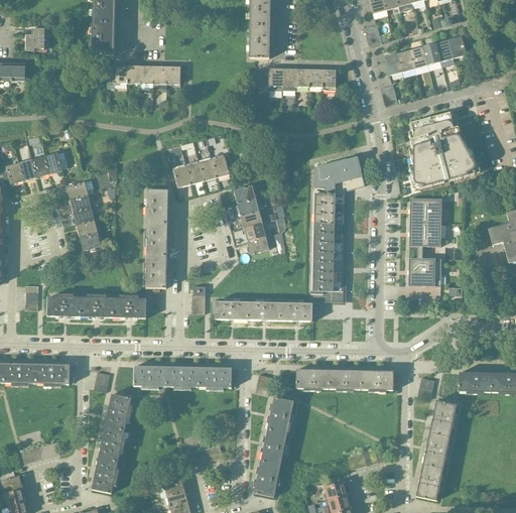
[(93,0),(93,20),(115,21),(115,7),(115,3),(115,0),(93,0)]
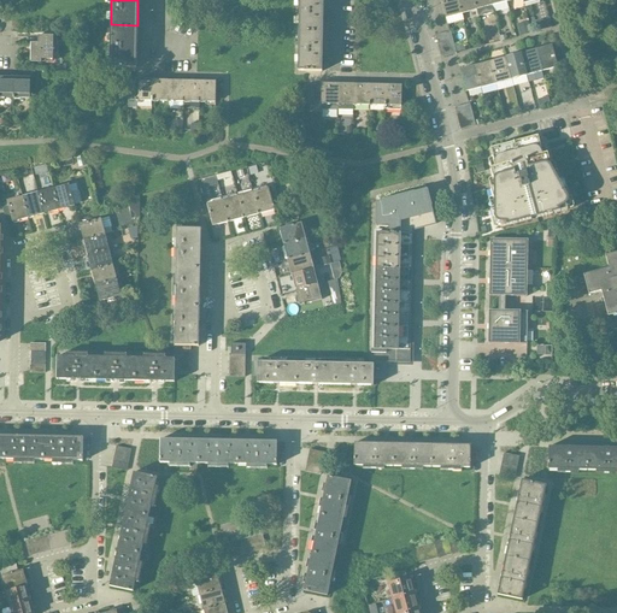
[(299,0),(299,29),(323,29),(323,12),(323,7),(323,0),(299,0)]
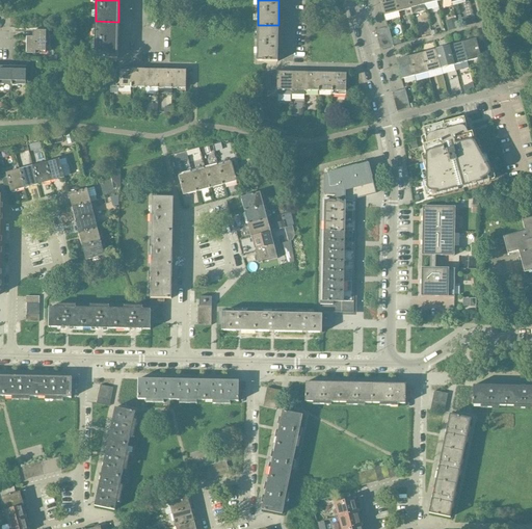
[(380,0),(384,12),(397,9),(395,0),(380,0)]
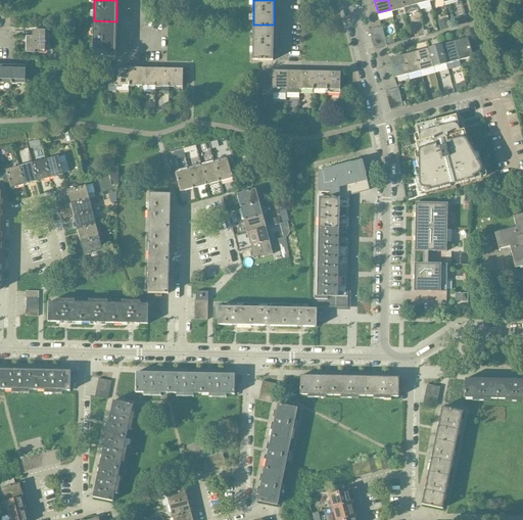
[(388,0),(390,9),(403,5),(401,0),(388,0)]
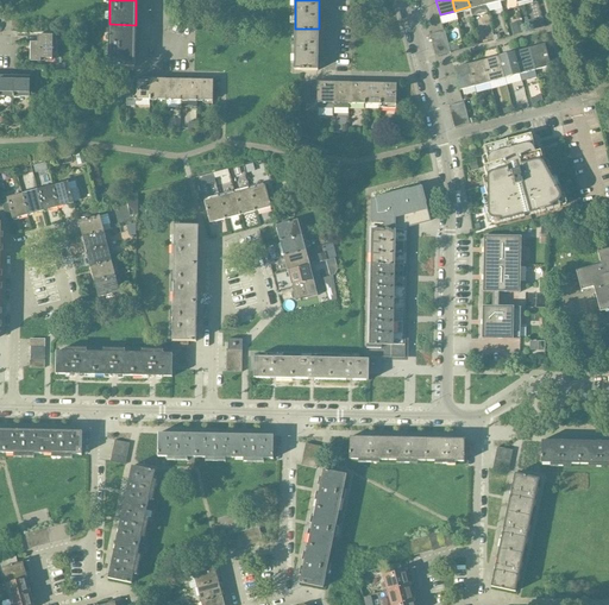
[(542,13),(529,17),(532,26),(546,23),(542,13)]
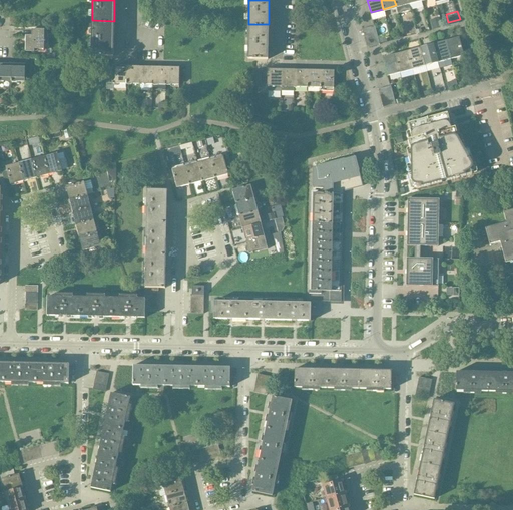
[(430,16),(433,26),(441,24),(439,14),(430,16)]
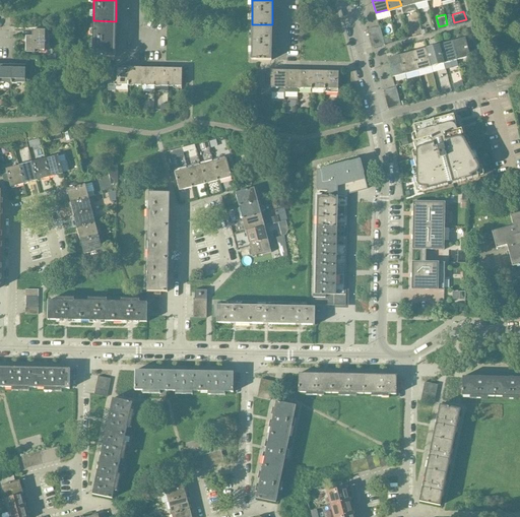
[(116,21),(93,20),(92,54),(115,55),(115,40),(116,40),(116,36),(115,36),(116,21)]
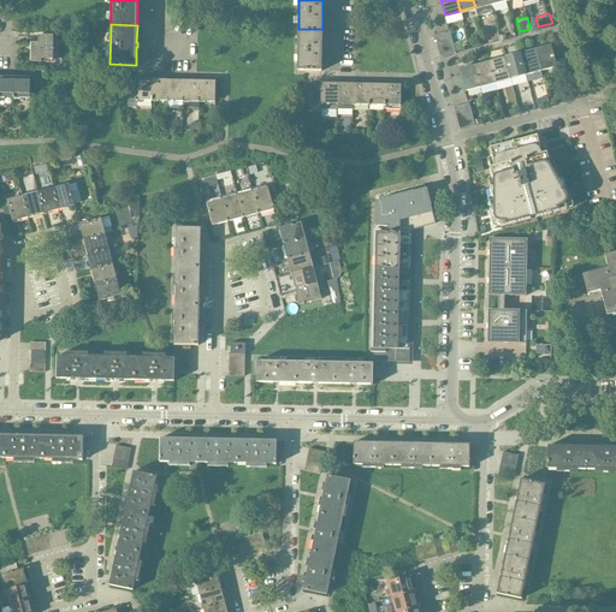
[(450,28),(434,31),(437,40),(451,36),(450,28)]
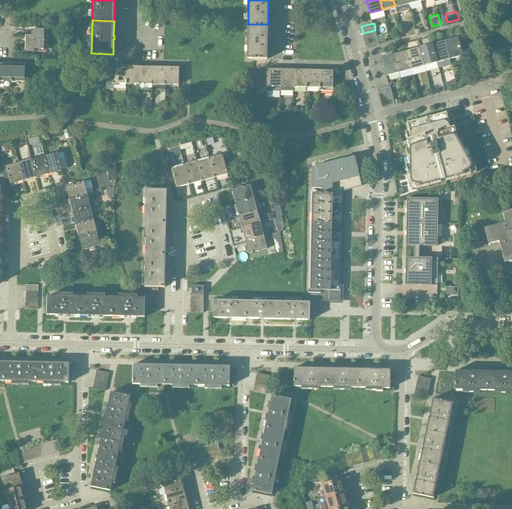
[(268,24),(248,24),(247,56),(267,57),(267,42),(268,42),(268,38),(267,38),(268,24)]
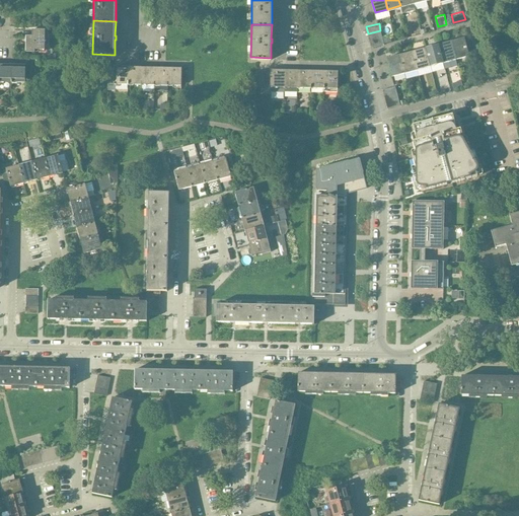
[(32,33),(25,33),(25,50),(34,50),(34,48),(45,48),(45,27),(32,27),(32,33)]
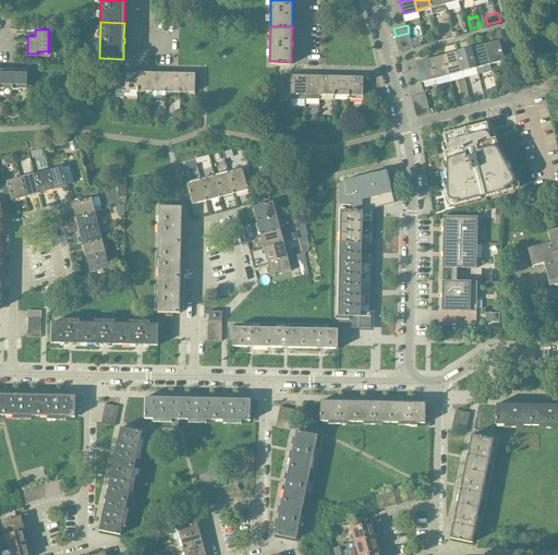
[(409,33),(396,36),(397,43),(411,39),(409,33)]
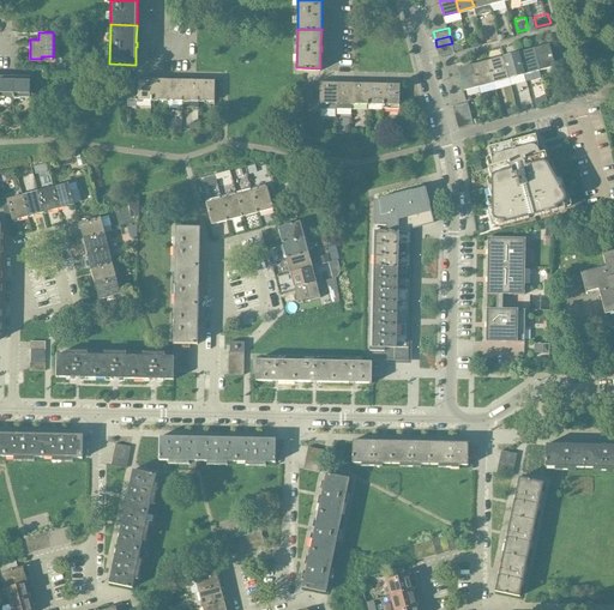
[(549,42),(534,46),(540,68),(554,64),(549,42)]
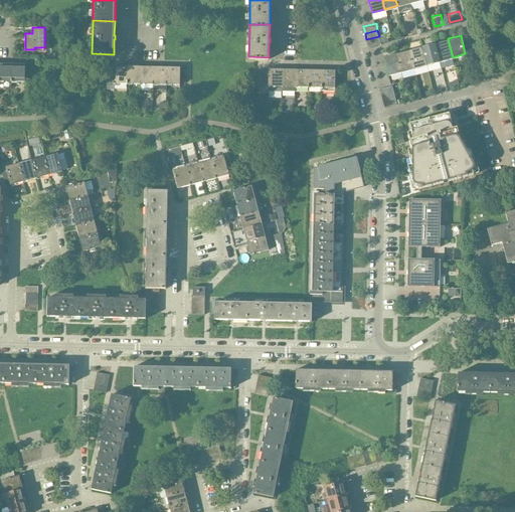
[(379,36),(366,39),(368,45),(380,41),(379,36)]
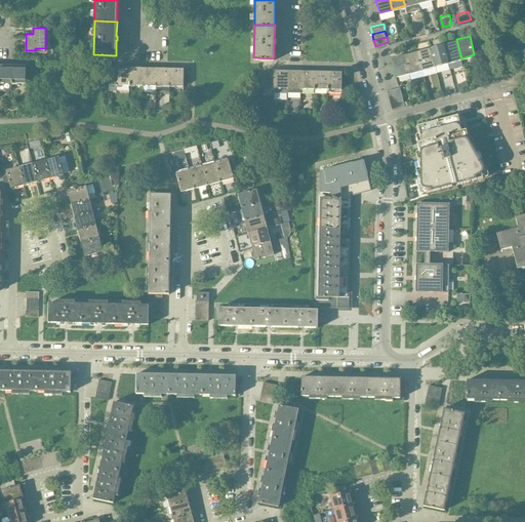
[(456,39),(443,43),(448,62),(461,58),(456,39)]
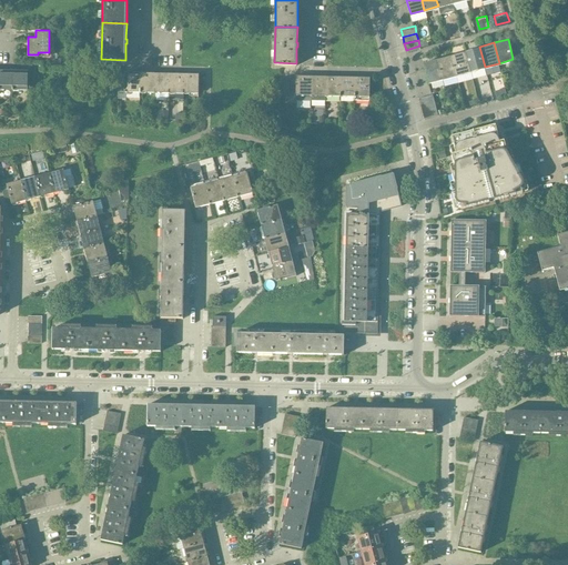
[(479,47),(465,50),(470,70),(485,67),(479,47)]
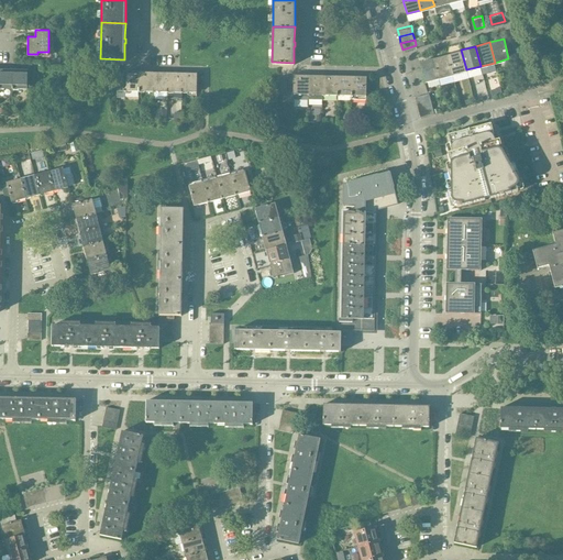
[(461,50),(446,53),(452,74),(466,69),(461,50)]
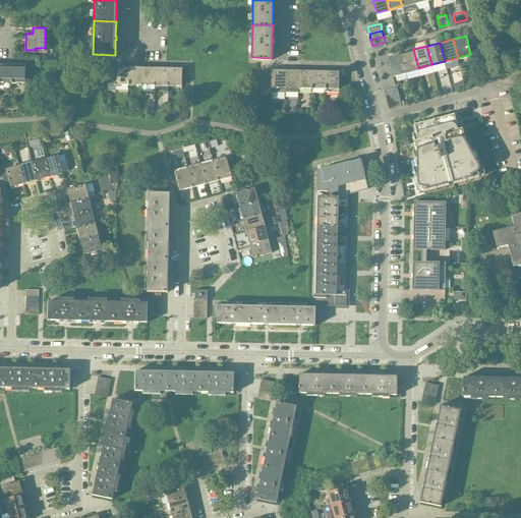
[(413,49),(401,53),(405,71),(418,68),(413,49)]
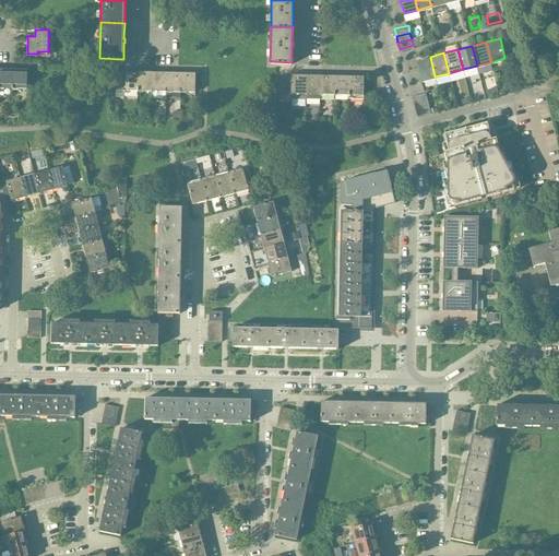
[(430,57),(416,60),(421,81),(435,77),(430,57)]
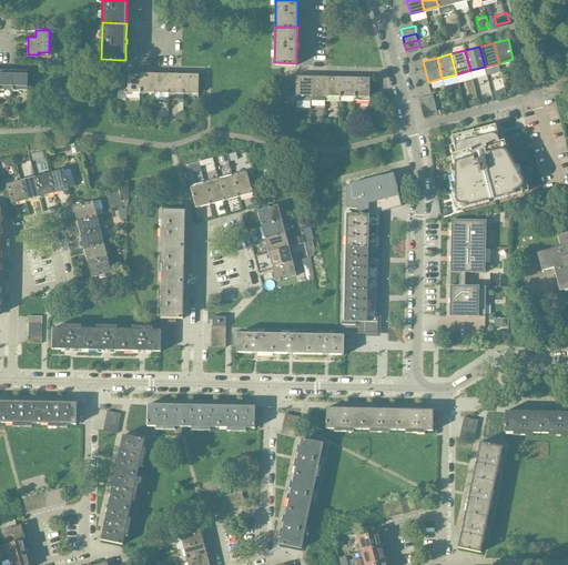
[(13,69),(0,68),(0,87),(12,88),(13,69)]
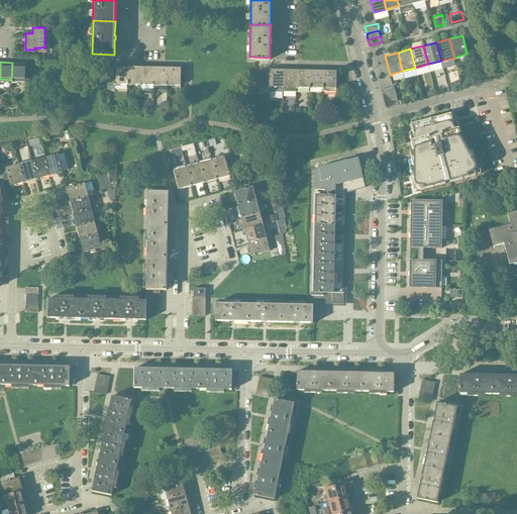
[(25,63),(12,63),(11,80),(24,80),(25,63)]
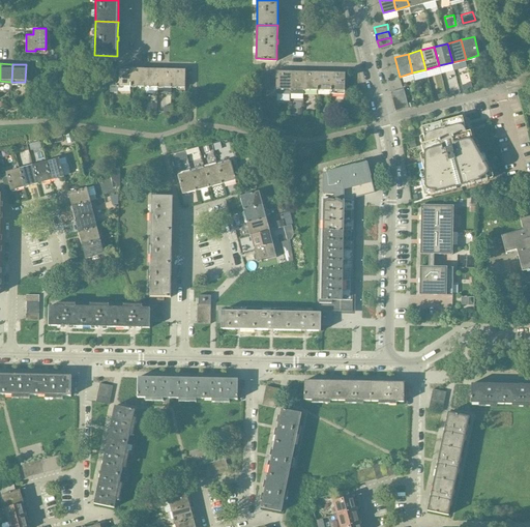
[(130,66),(117,66),(117,84),(130,84),(130,66)]
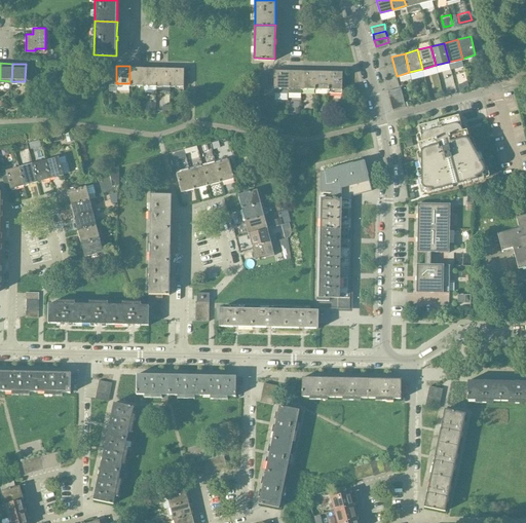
[(143,66),(129,66),(129,83),(143,84),(143,66)]
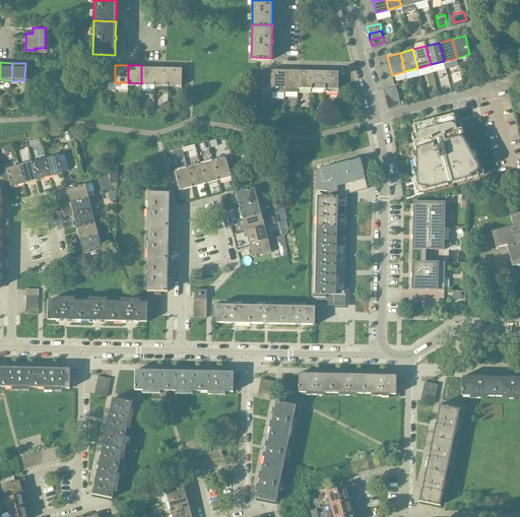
[(155,65),(141,65),(141,83),(154,83),(155,65)]
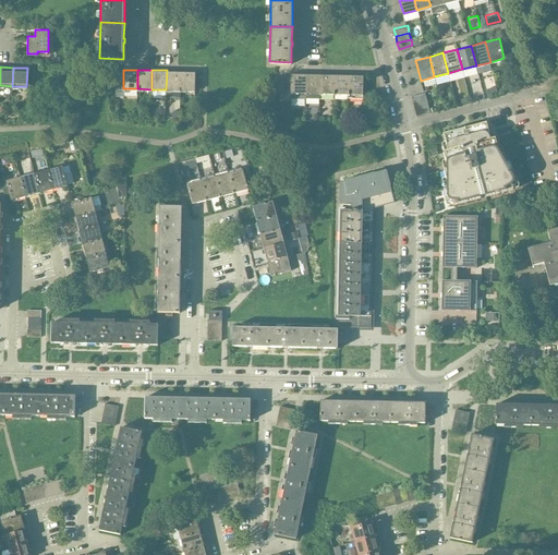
[(180,71),(167,70),(166,89),(180,89),(180,71)]
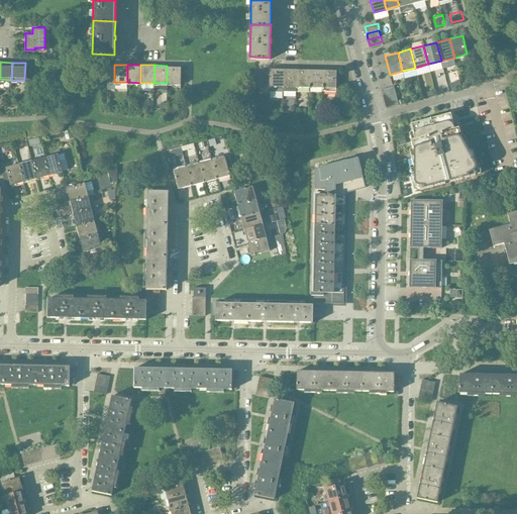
[(181,66),(167,66),(167,83),(180,83),(181,66)]
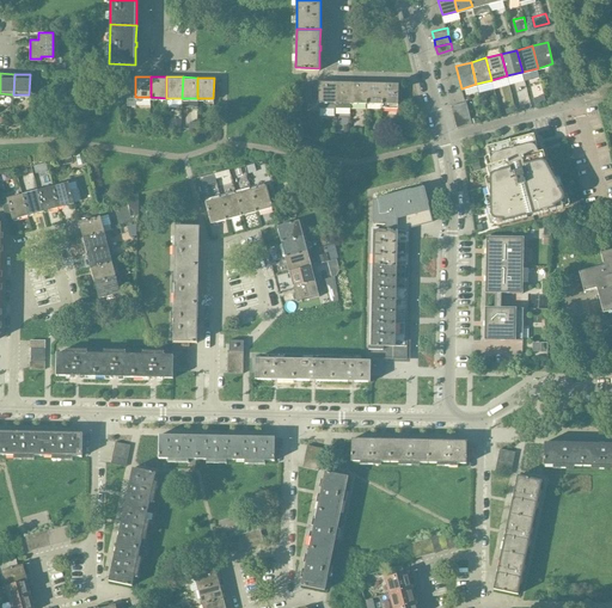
[(335,80),(319,80),(319,87),(314,87),(314,92),(319,92),(318,105),(335,105),(335,80)]
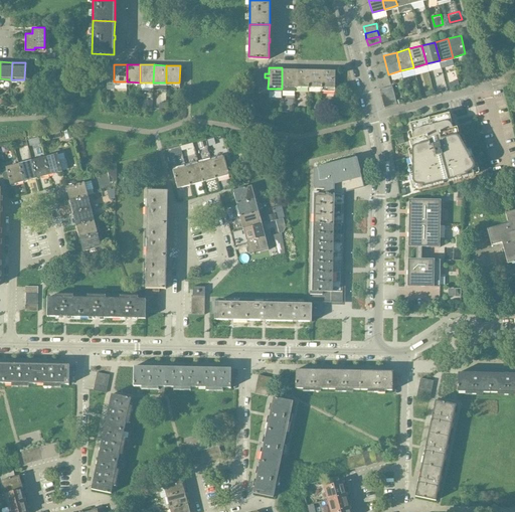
[(295,67),(282,67),(282,89),(295,89),(295,84),(295,67)]
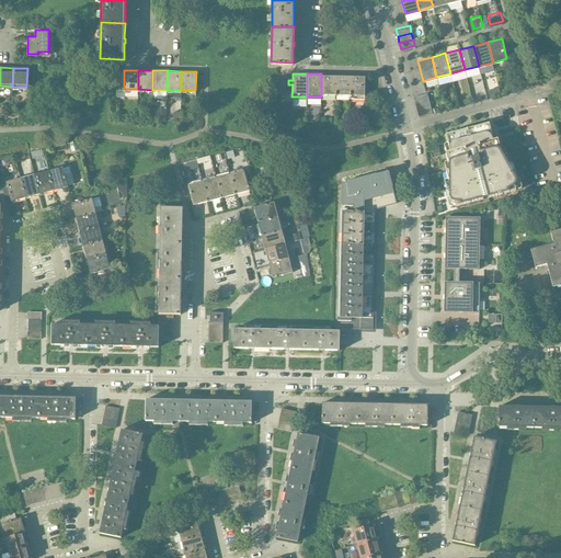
[(335,73),(321,73),(321,92),(335,92),(335,73)]
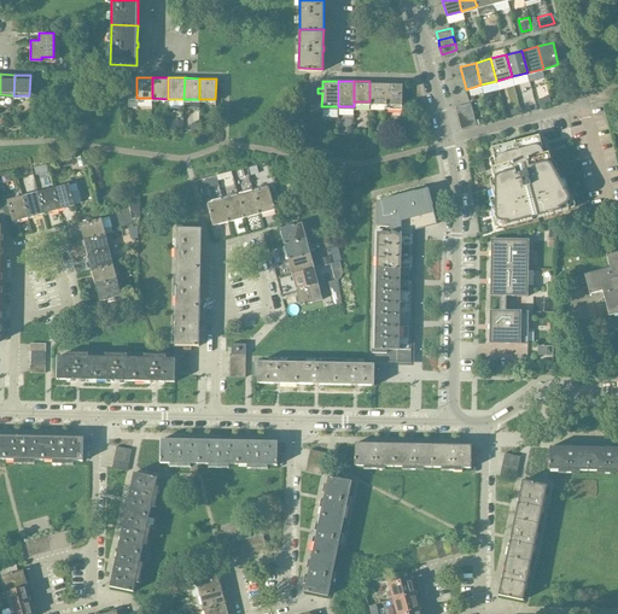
[(386,82),(369,81),(369,101),(385,103),(386,82)]
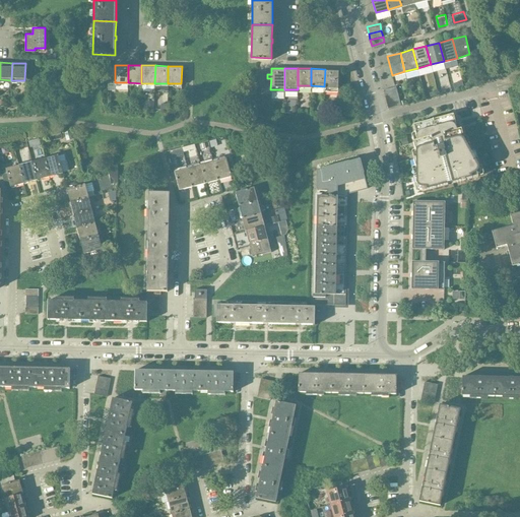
[(338,69),(325,69),(324,86),(337,86),(338,69)]
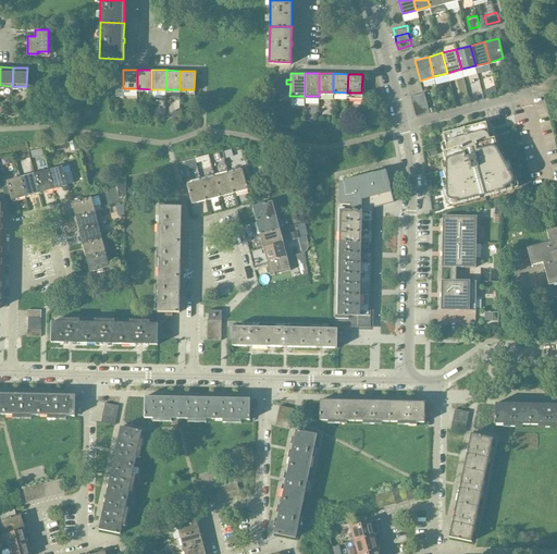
[(274,75),(273,93),(284,93),(284,84),(284,75),(274,75)]
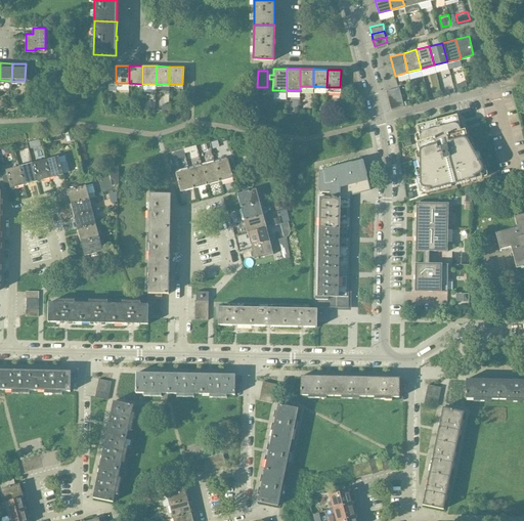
[(399,85),(386,88),(388,95),(400,92),(399,85)]
